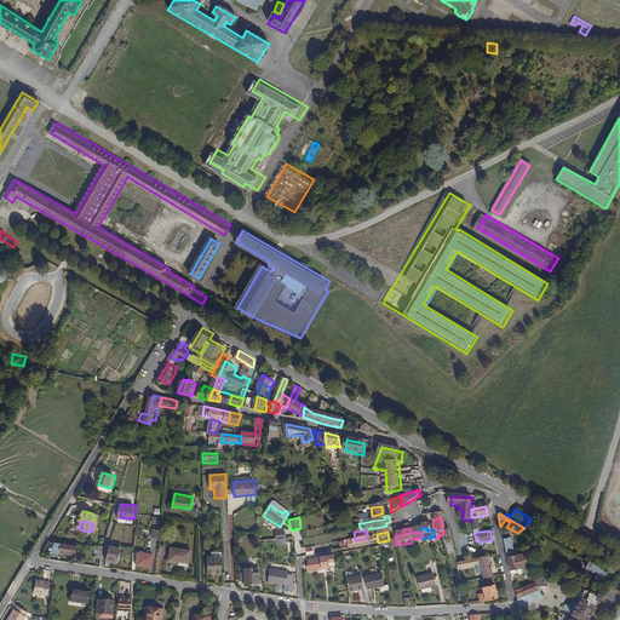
[(509,539),(503,540),(505,555),(512,554),(509,539)]
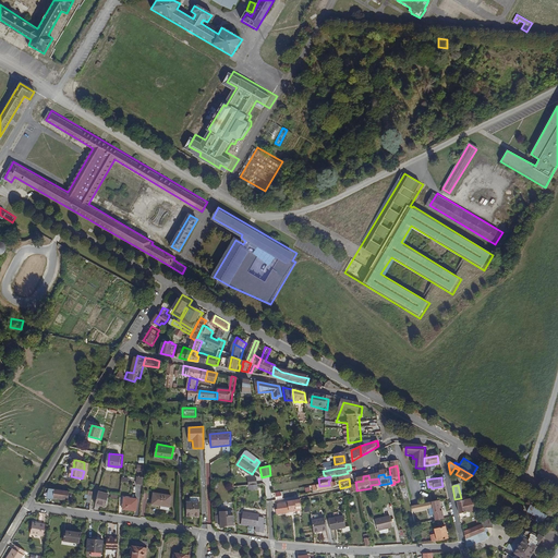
[(69,500),(70,492),(65,490),(56,489),(55,498),(69,500)]
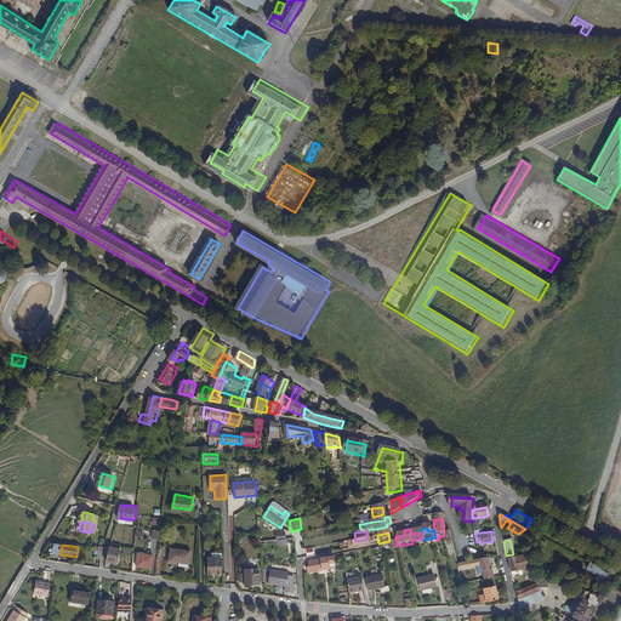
[(109,553),(108,562),(113,563),(114,553),(121,554),(123,548),(110,546),(109,553)]
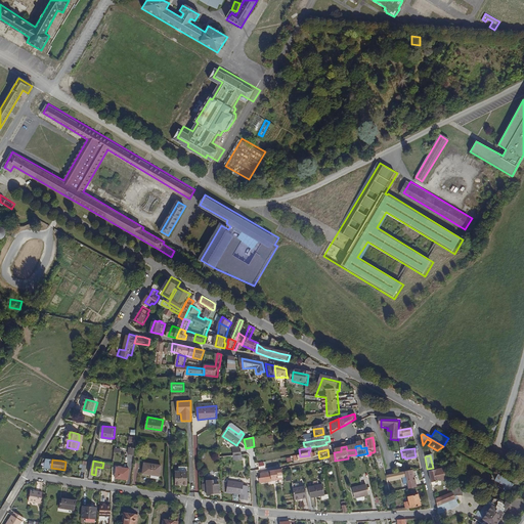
[(144,475),(153,476),(154,475),(162,477),(163,467),(145,464),(144,475)]
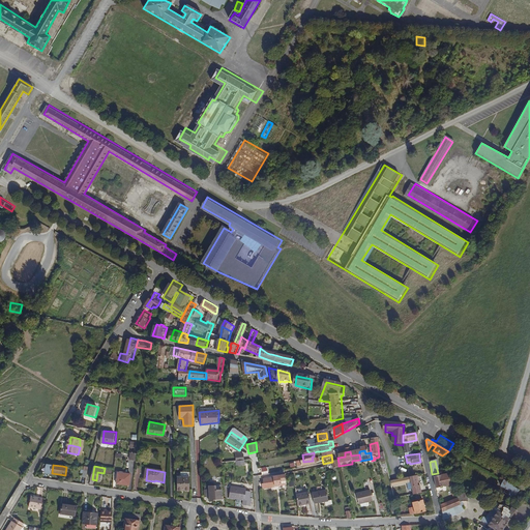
[(131,475),(120,473),(118,484),(130,486),(131,475)]
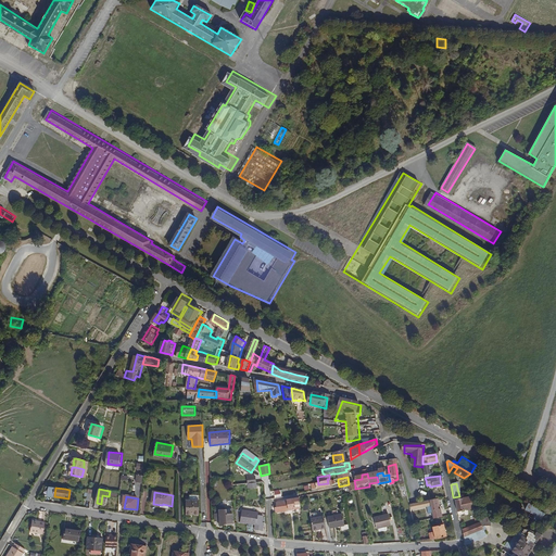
[(466,498),(454,501),(457,509),(457,513),(471,509),(466,498)]
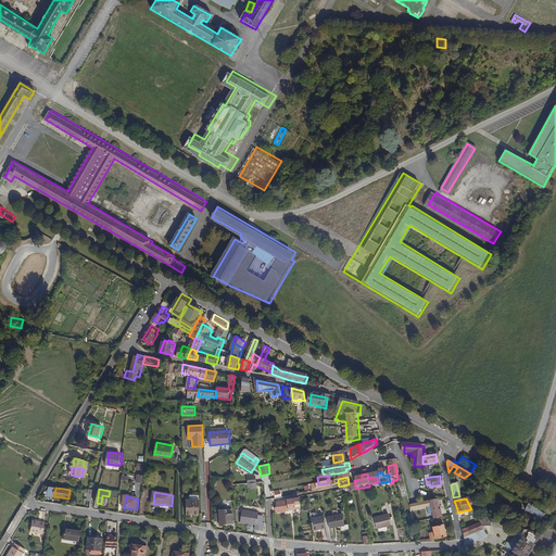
[(281,503),(281,513),(301,510),(300,500),(281,503)]
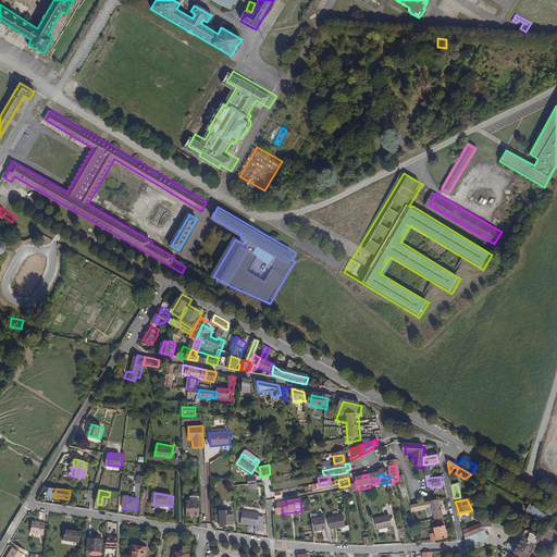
[(434,520),(442,519),(440,511),(438,511),(436,500),(431,502),(434,520)]
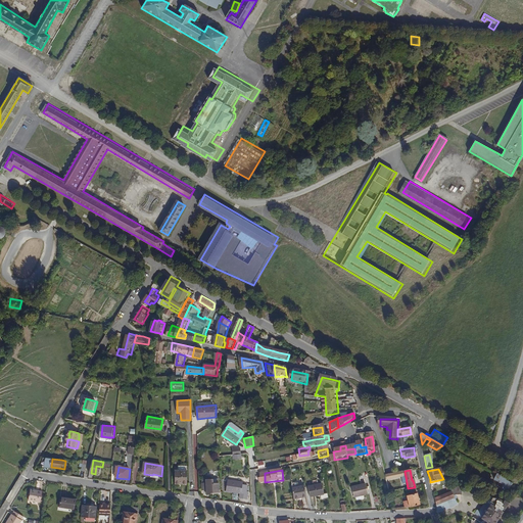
[(504,483),(494,477),(491,482),(495,485),(496,486),(494,489),(505,495),(510,487),(504,484),(504,483)]
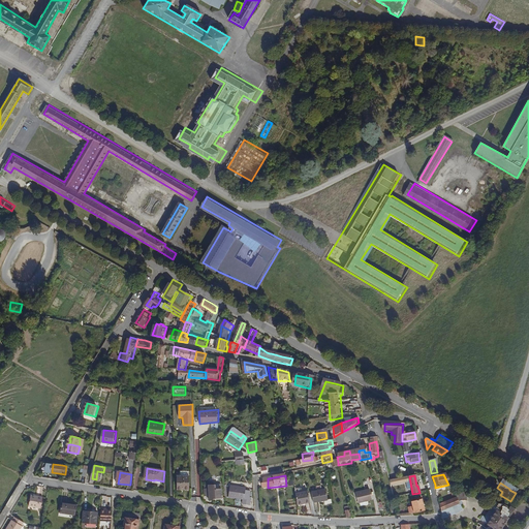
[(211,497),(211,500),(223,499),(222,486),(210,487),(210,490),(211,497)]
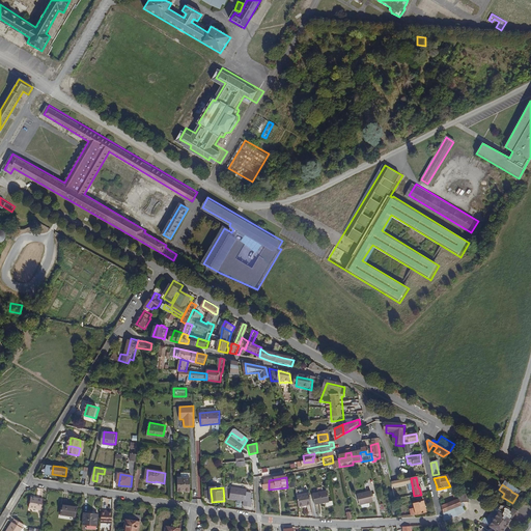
[(247,493),(231,490),(229,500),(247,503),(246,508),(250,509),(252,502),(250,501),(252,495),(247,494),(247,493)]
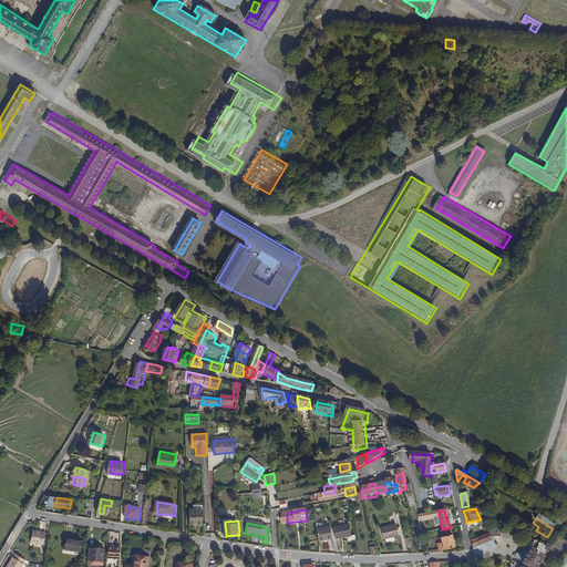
[(349,527),(333,529),(333,533),(336,542),(351,539),(349,527)]
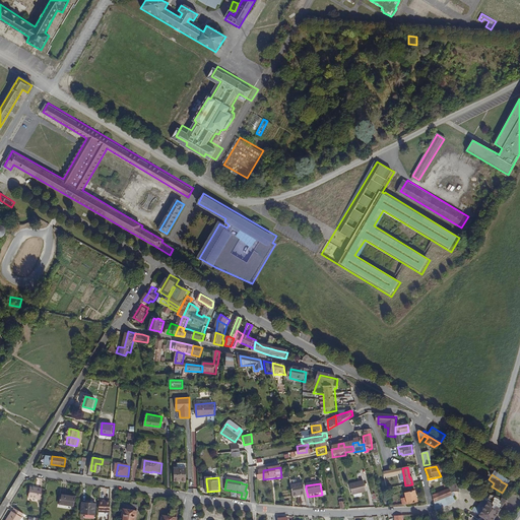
[(33,491),(44,493),(45,486),(33,484),(30,496),(33,491)]
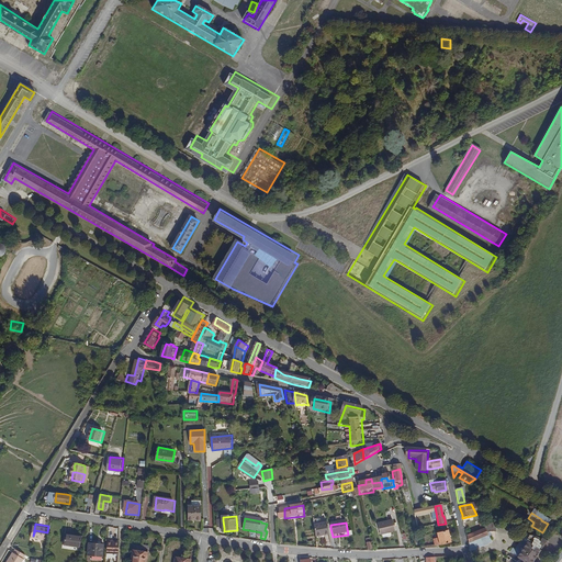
[(470,544),(487,536),(485,532),(482,525),(481,524),(480,525),(481,528),(468,536),(470,544)]
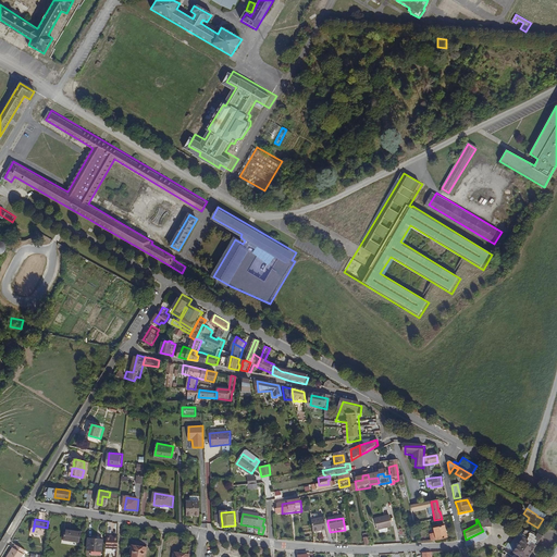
[(387,520),(372,523),(375,534),(390,531),(387,520)]
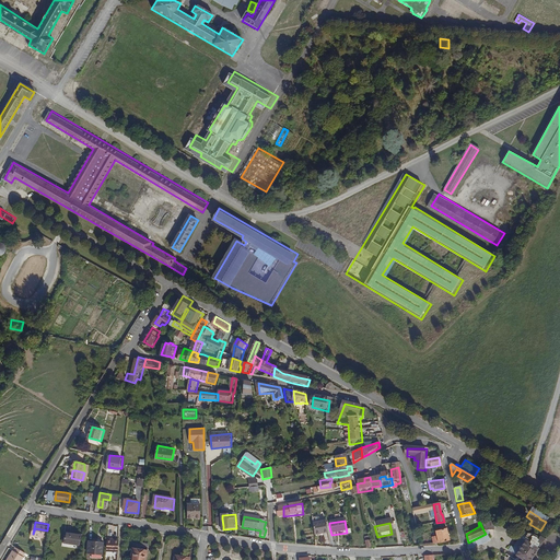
[(325,525),(313,526),(313,529),(314,538),(327,537),(326,531),(325,525)]
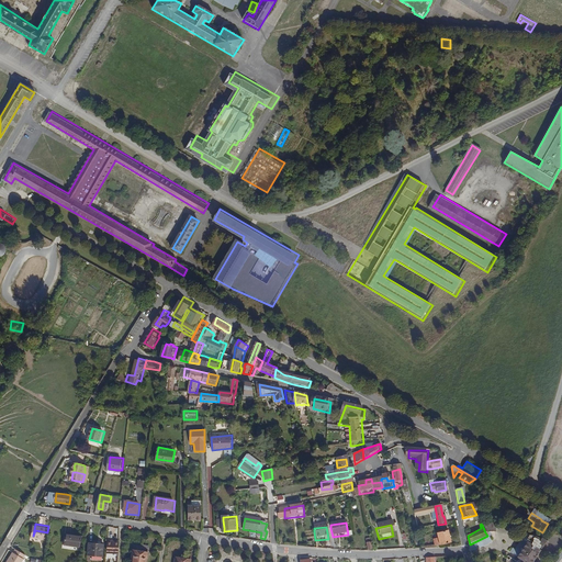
[(449,531),(437,534),(439,539),(434,540),(435,546),(451,543),(449,531)]
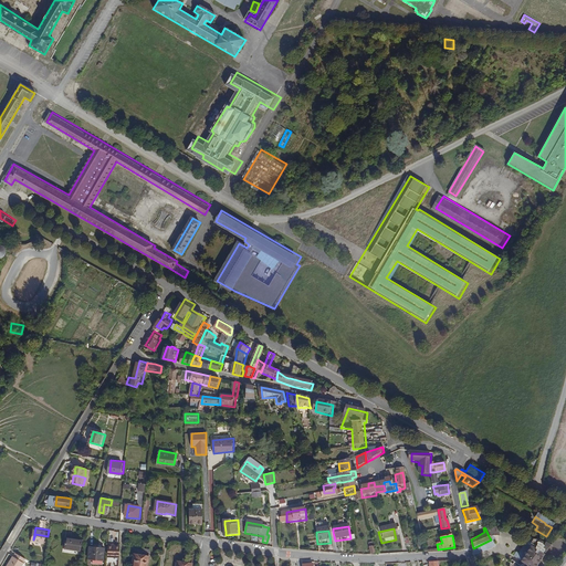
[(84,542),(69,540),(66,551),(82,553),(84,542)]
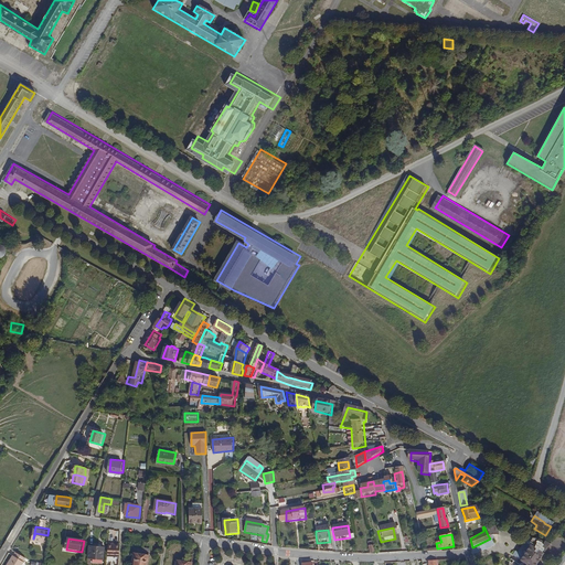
[(493,545),(490,539),(472,547),(475,555),(493,545)]
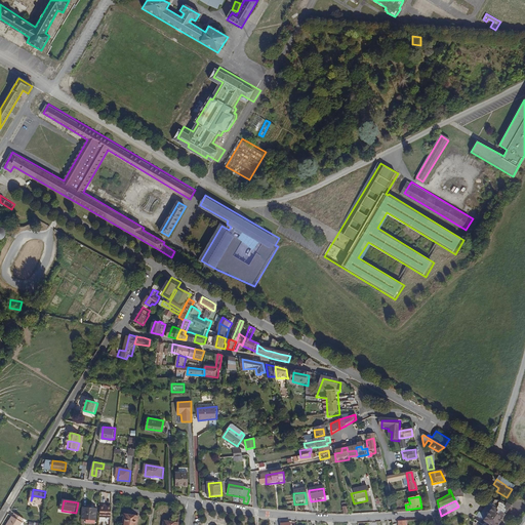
[(491,503),(489,502),(486,508),(485,507),(479,516),(477,515),(474,519),(479,522),(478,524),(479,524),(480,524),(476,524),(472,522),(471,523),(471,524),(470,524),(496,524),(501,518),(502,516),(502,517),(507,511),(509,512),(510,510),(500,505),(499,506),(498,505),(496,505),(495,503),(493,503),(492,503),(491,503)]
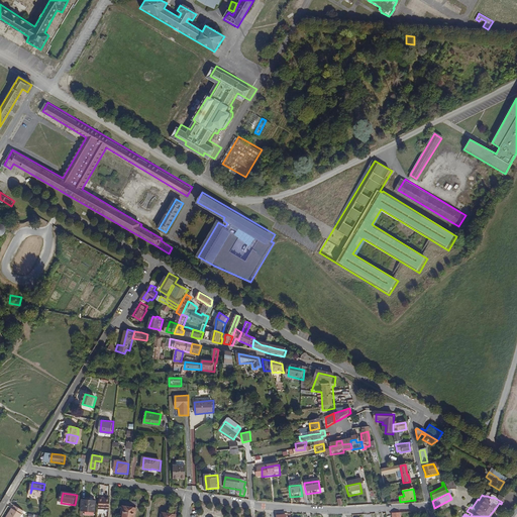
[(109,499),(99,499),(98,509),(109,510),(109,499)]
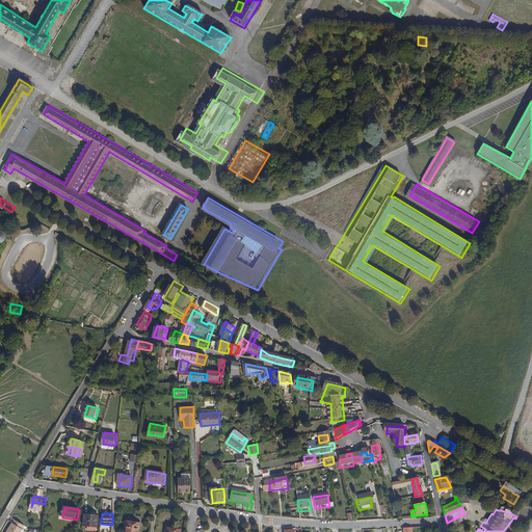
[(100,517),(86,516),(85,527),(99,529),(100,517)]
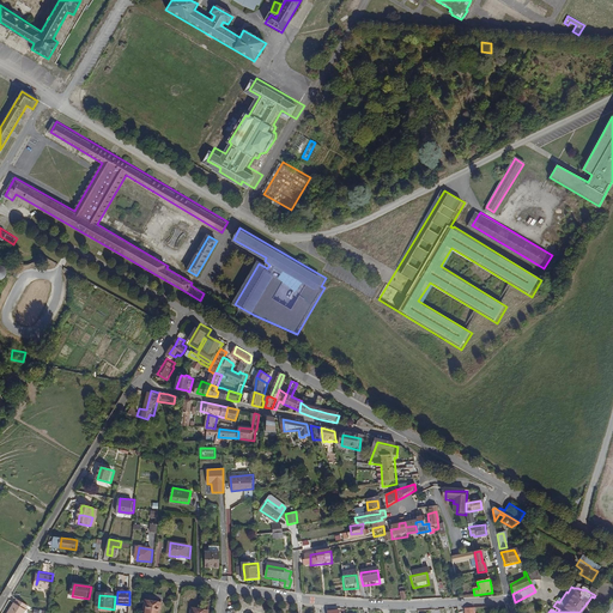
[(20,612),(24,606),(26,604),(20,600),(11,612),(20,612)]
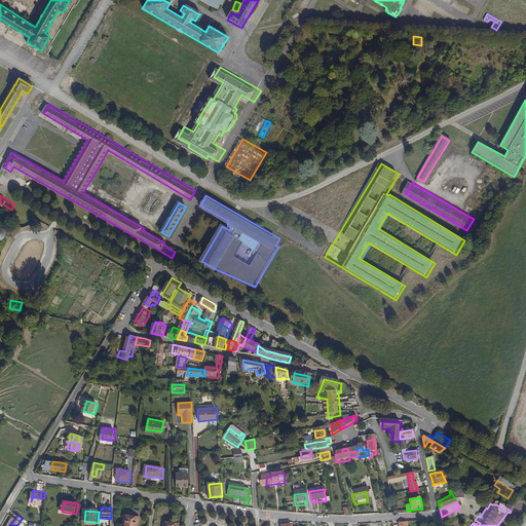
[(139,518),(125,515),(123,521),(126,522),(124,525),(135,525),(136,523),(138,524),(139,518)]
